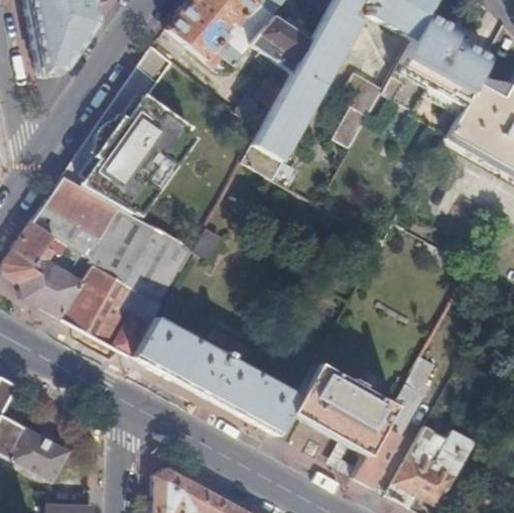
[(24,0),(36,67),(66,62),(69,61),(91,29),(95,22),(94,14),(92,2),(91,0),(24,0)]
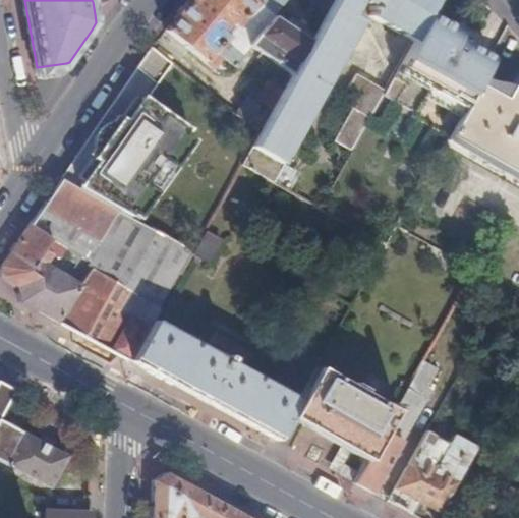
[(226,57),(235,65),(253,43),(277,15),(258,0),(190,0),(168,29),(216,68),(226,57)]
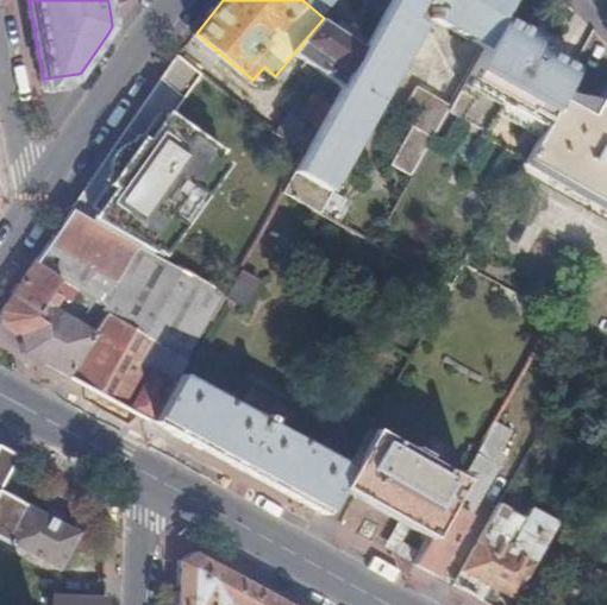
[(302,0),(324,18),(324,17),(337,0),(302,0)]
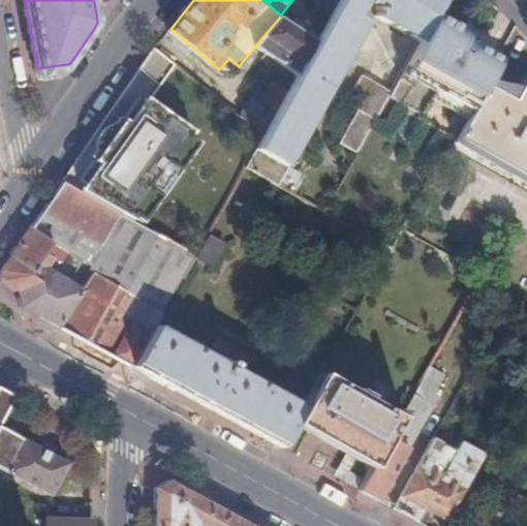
[(322,0),(336,8),(340,0),(322,0)]
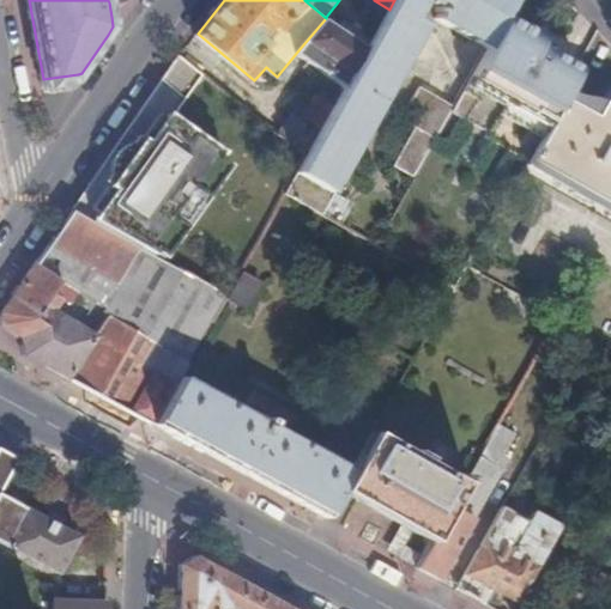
[(399,0),(397,5),(417,16),(427,0),(431,0),(445,8),(439,18),(489,47),(507,16),(515,0),(399,0)]
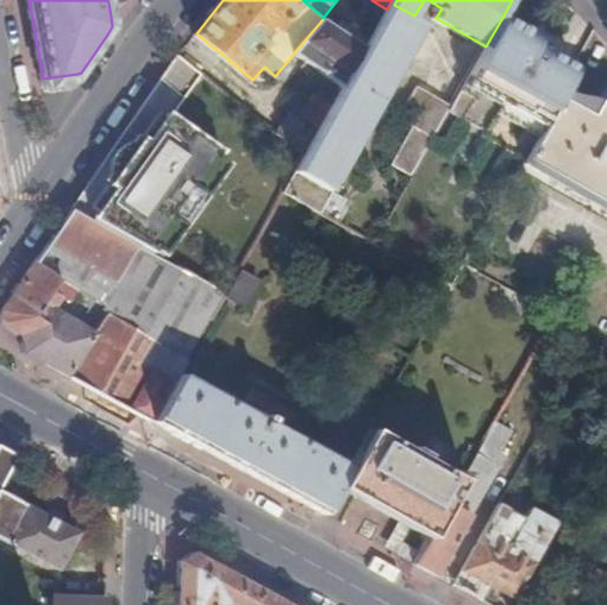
[(414,16),(394,5),(289,191),(324,212),(336,189),(332,187),(425,23),(414,16)]
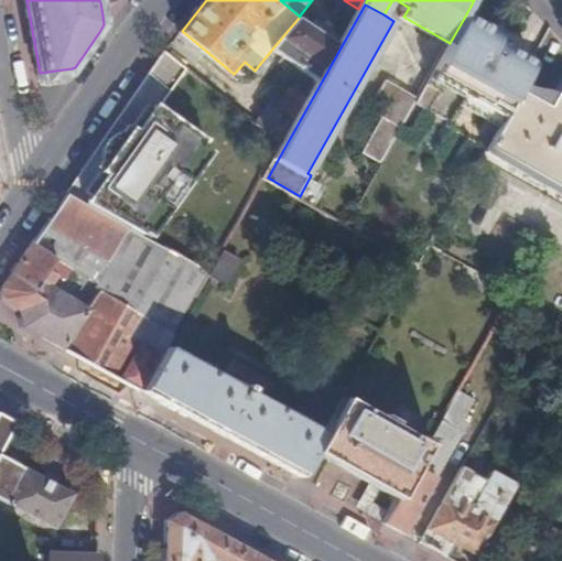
[(519,89),(533,63),(496,41),(500,33),(466,14),(450,43),(420,96),(418,101),(449,120),(446,123),(486,147),(519,89)]
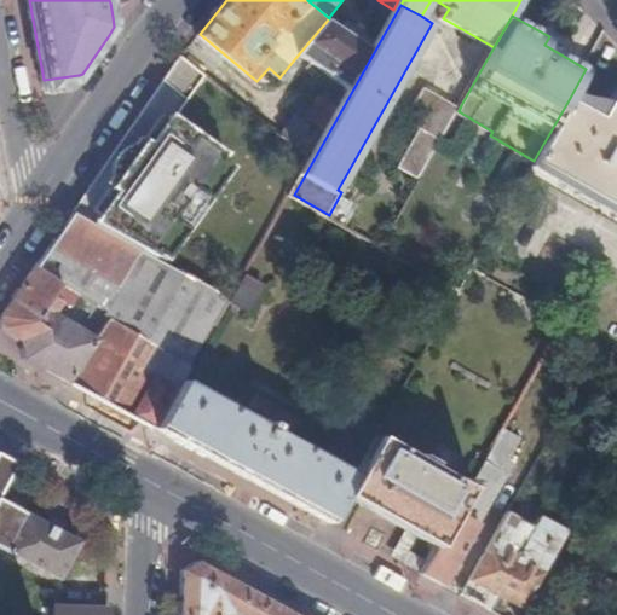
[(329,17),(329,18),(301,51),(313,59),(318,63),(351,85),(372,47),(346,29),(329,17)]
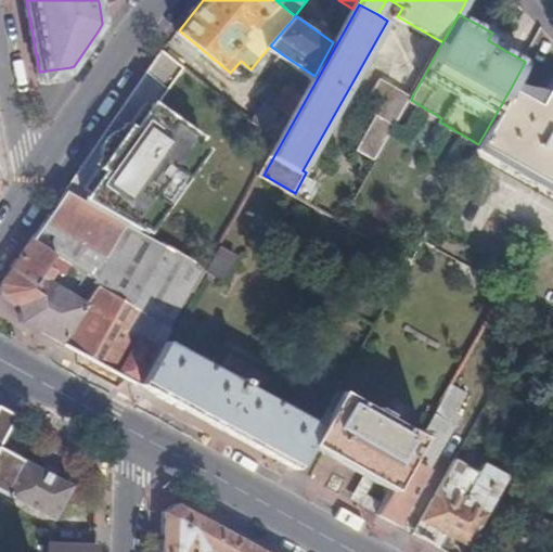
[(314,21),(310,26),(333,42),(337,36),(314,21)]
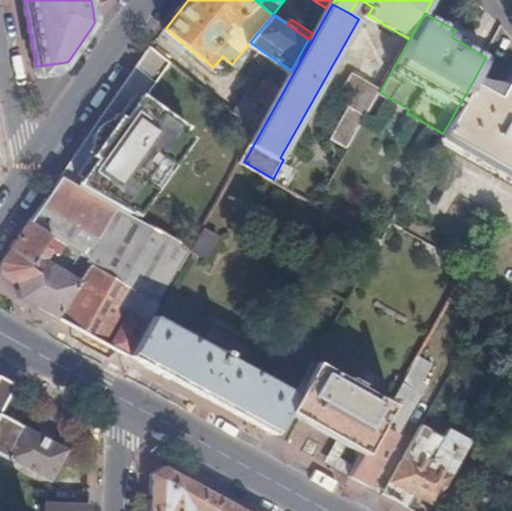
[(171,60),(149,43),(62,175),(137,216),(196,134),(149,95),(171,60)]
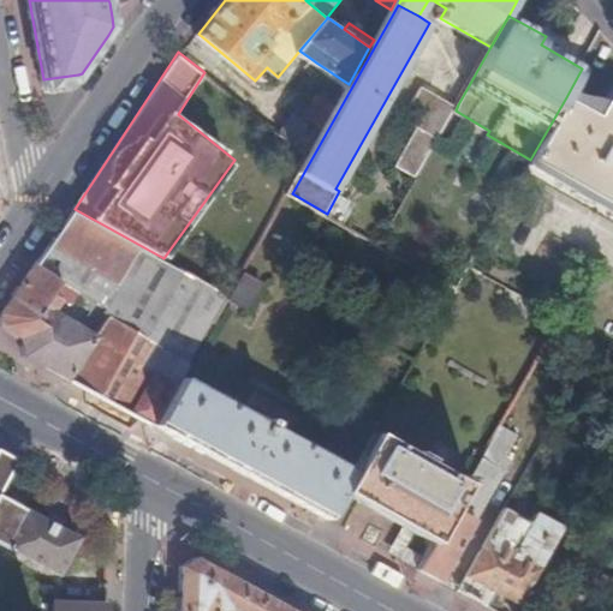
[(406,119),(440,138),(456,111),(458,105),(424,87),(406,119)]
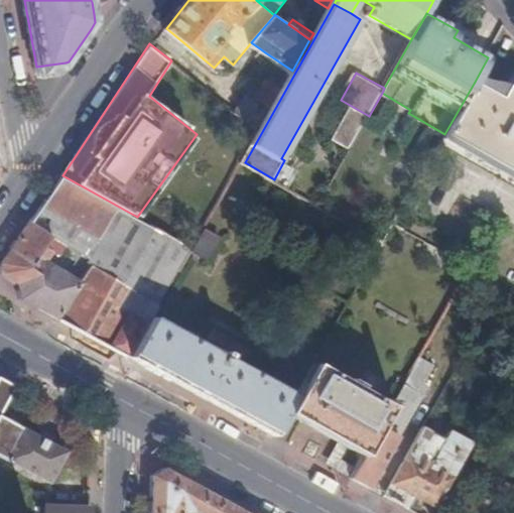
[(272,80),(259,97),(271,108),(281,89),(272,80)]
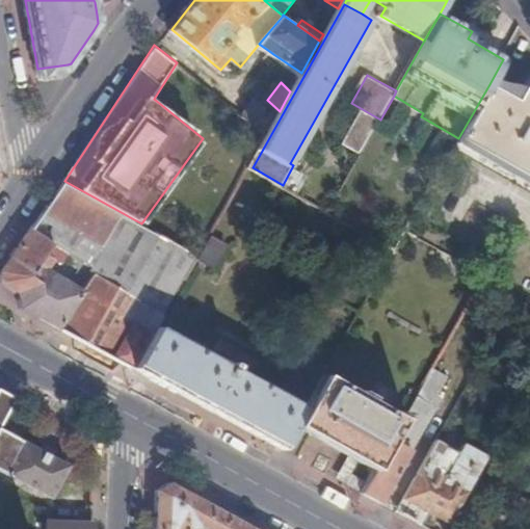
[(517,100),(489,84),(458,138),(447,159),(468,169),(473,159),(529,191),(529,91),(523,88),(517,100)]
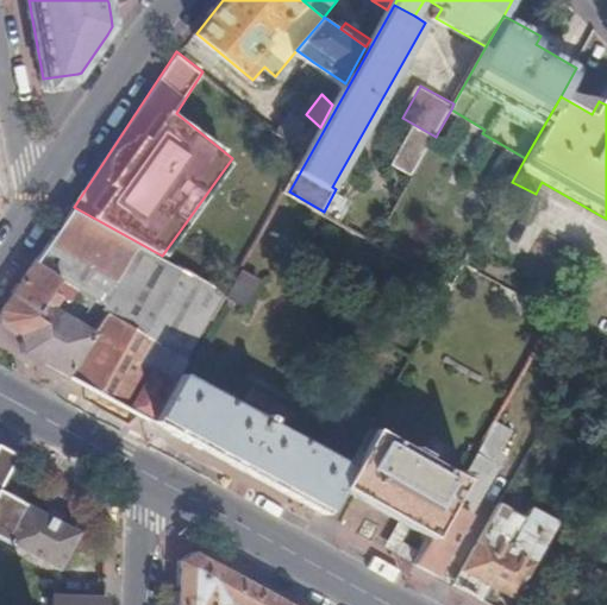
[(292,114),(280,131),(306,152),(317,134),(301,121),(292,114)]
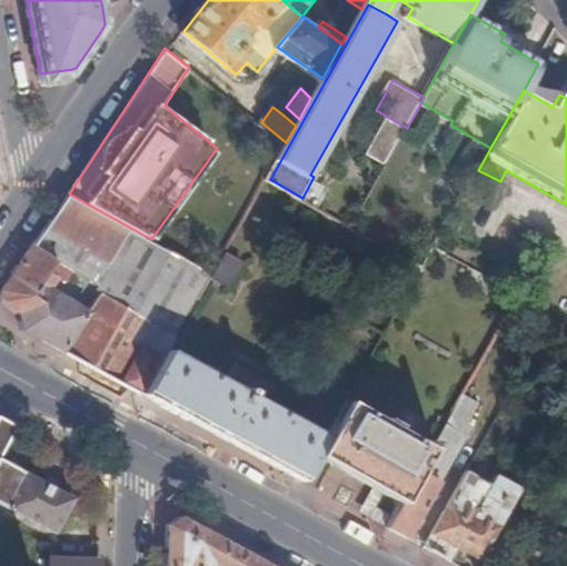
[(286,107),(281,113),(296,126),(299,119),(286,107)]
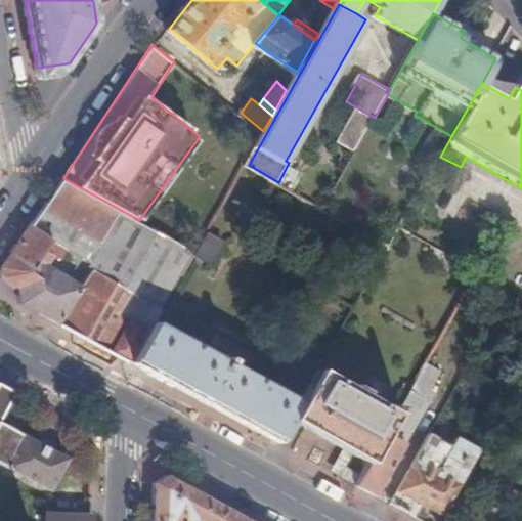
[(139,220),(63,178),(47,203),(32,223),(54,239),(50,246),(60,252),(56,257),(53,255),(47,263),(83,285),(94,268),(162,310),(196,253),(139,220)]
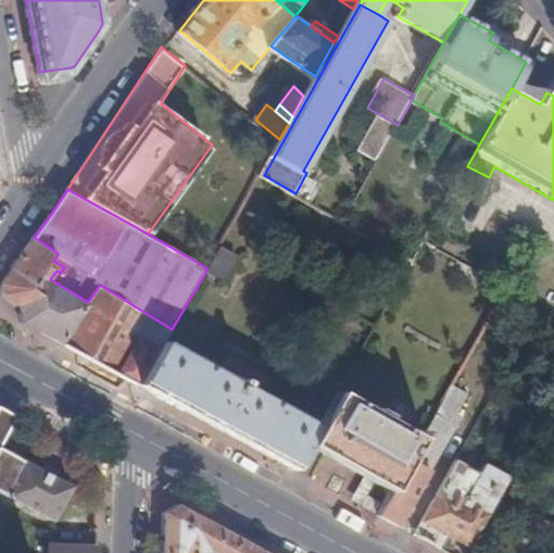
[(61,340),(88,302),(50,279),(57,271),(60,273),(64,267),(53,261),(58,253),(34,237),(3,284),(5,293),(21,304),(25,321),(61,340)]
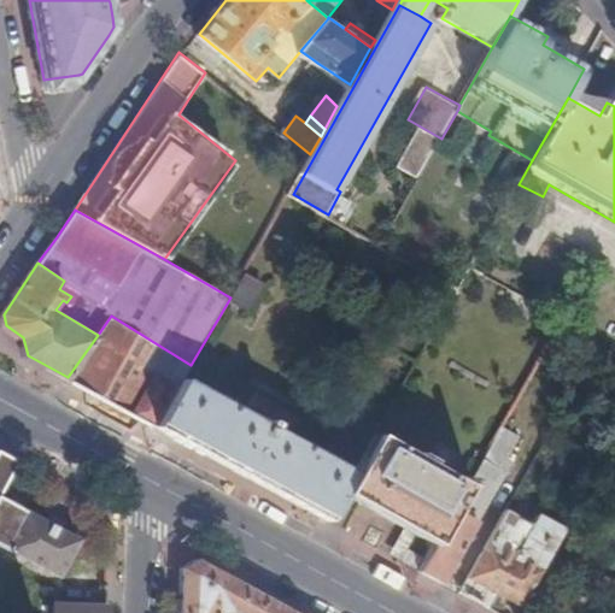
[(245,272),(230,298),(250,308),(264,282),(245,272)]
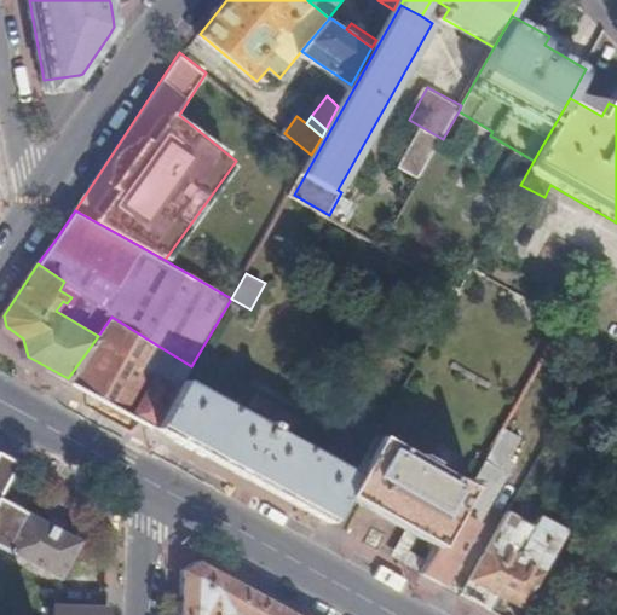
[(98,336),(68,378),(157,425),(184,378),(191,366),(111,317),(98,336)]
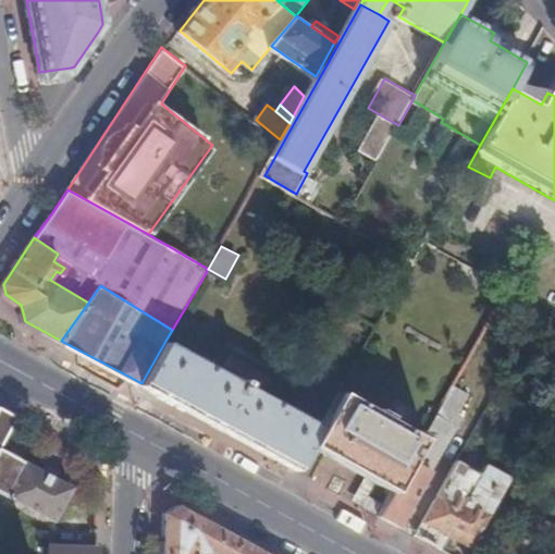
[(554,340),(550,337),(542,351),(550,354),(554,345),(554,340)]
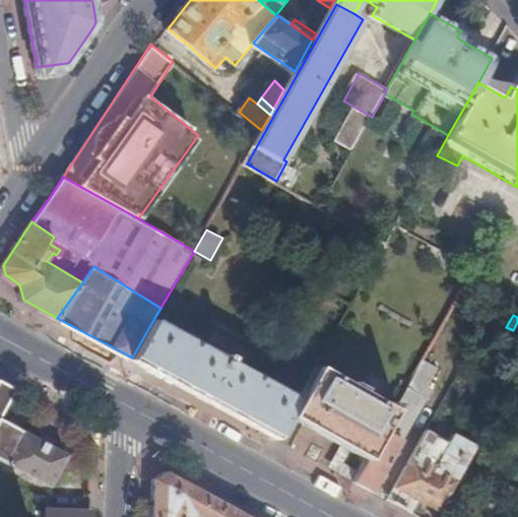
[(154,318),(132,358),(277,438),(294,409),(300,397),(231,360),(232,356),(228,353),(225,357),(154,318)]
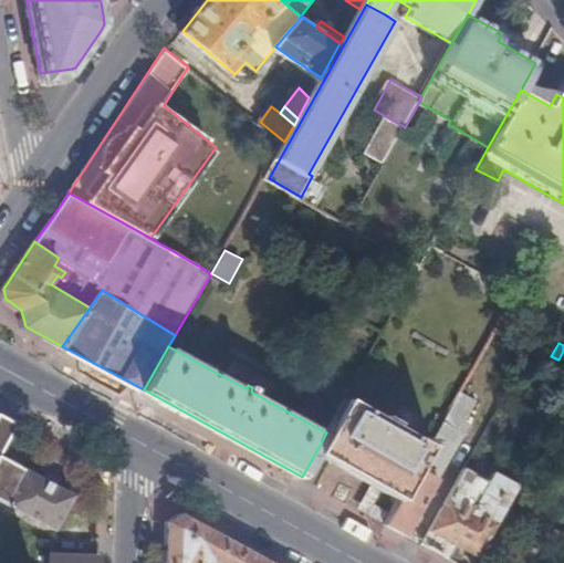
[(392,515),(387,523),(408,534),(470,425),(465,421),(477,400),(462,391),(435,440),(392,515)]
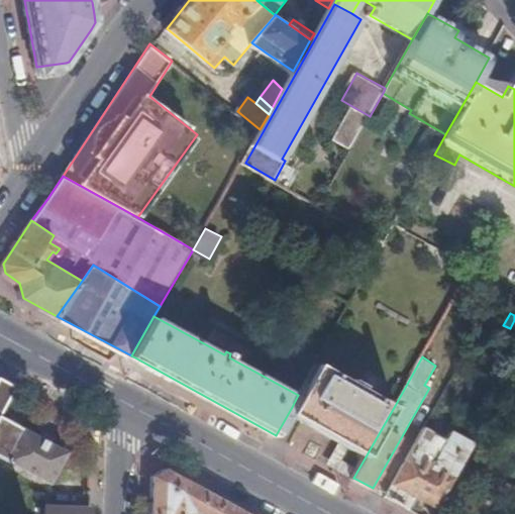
[(298,395),(292,407),(322,424),(319,429),(341,441),(347,445),(338,460),(357,471),(397,402),(364,384),(362,386),(349,380),(347,383),(315,365),(307,383),(298,395)]
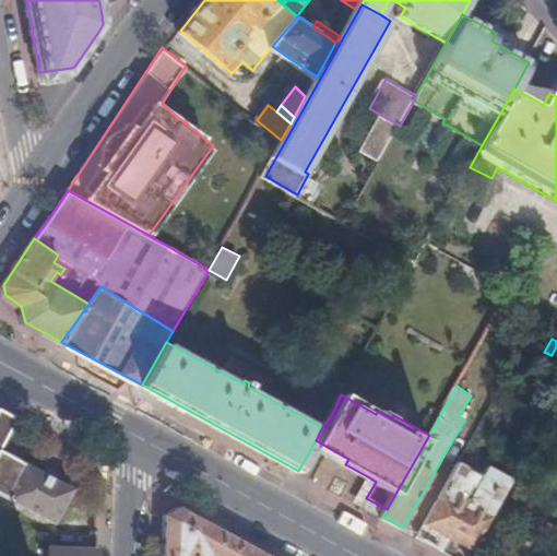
[(0,448),(16,416),(0,407),(0,448)]
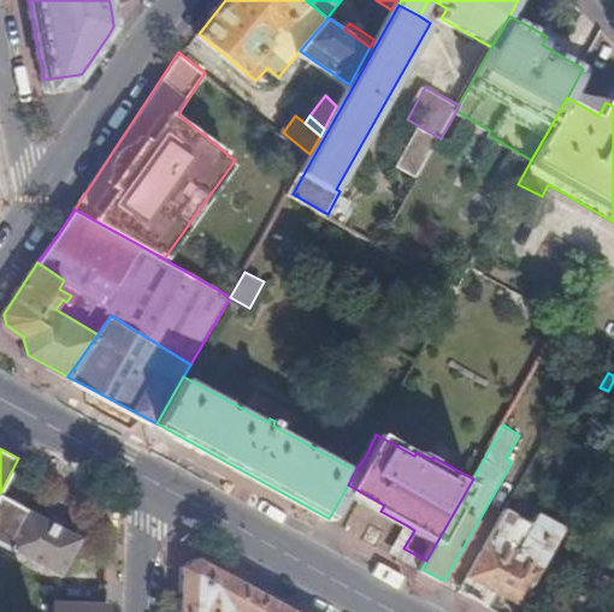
[(81,536),(0,493),(0,541),(60,574),(81,536)]
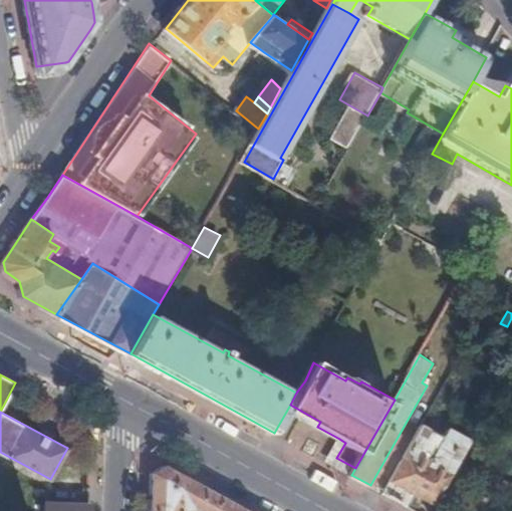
[(423,426),(386,493),(408,505),(414,494),(445,439),(423,426)]
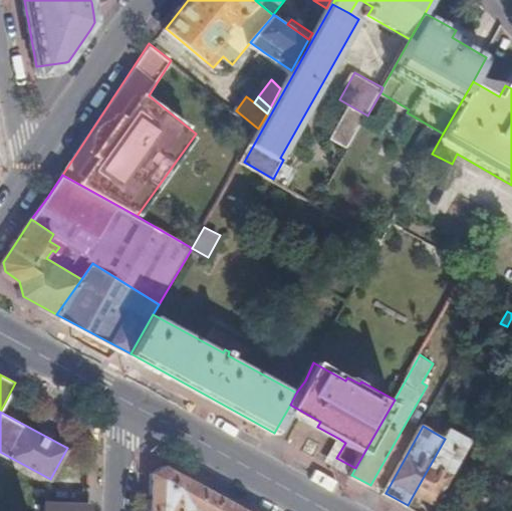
[(445,439),(414,494),(436,505),(453,477),(460,474),(468,461),(466,454),(473,442),(450,429),(445,439)]
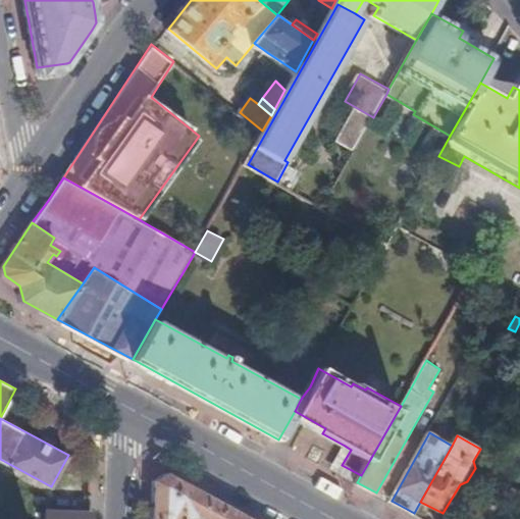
[(345,446),(332,468),(357,482),(361,475),(342,465),(351,450),(345,446)]
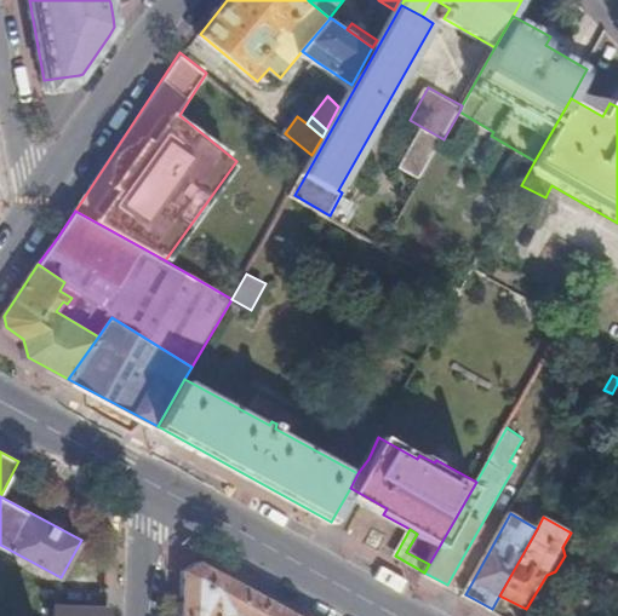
[(256,589),(199,559),(183,570),(181,615),(303,615),(256,589)]
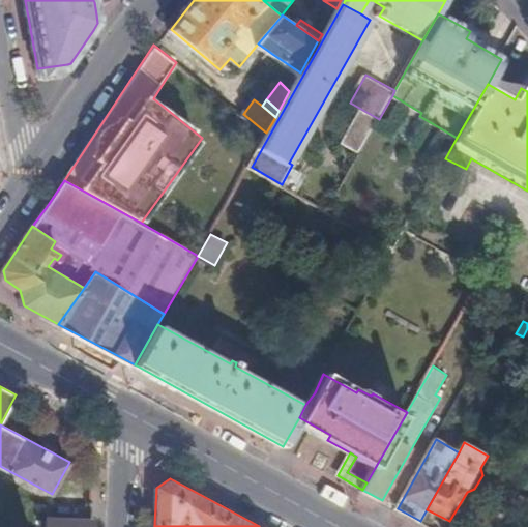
[(510,491),(499,510),(497,517),(515,526),(527,526),(527,495),(525,494),(524,498),(510,491)]
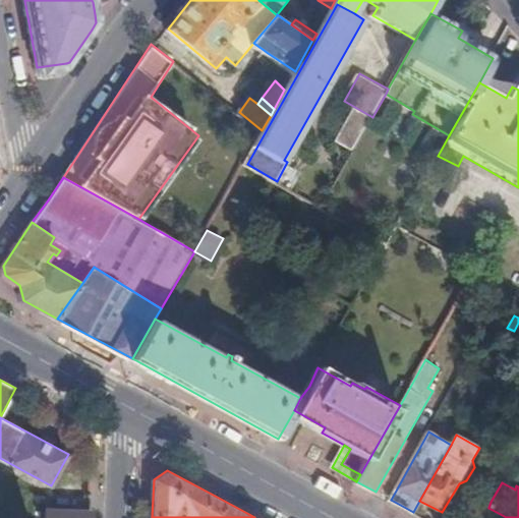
[(92,517),(92,511),(38,509),(37,517),(92,517)]
